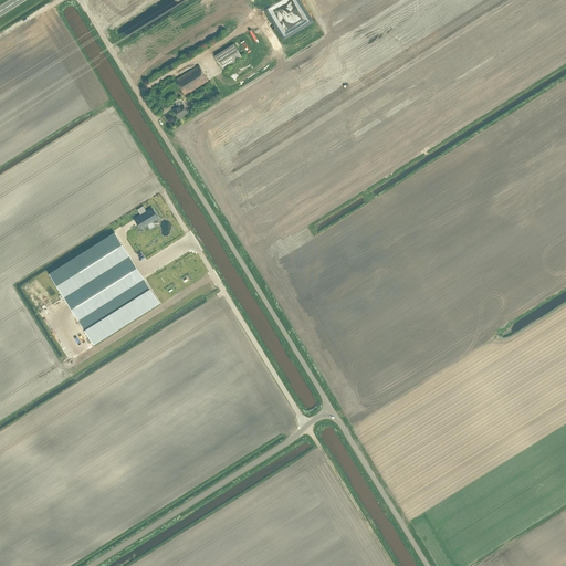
[(281,40),(313,23),(300,0),(281,0),(266,8),(269,11),(266,12),(281,40)]
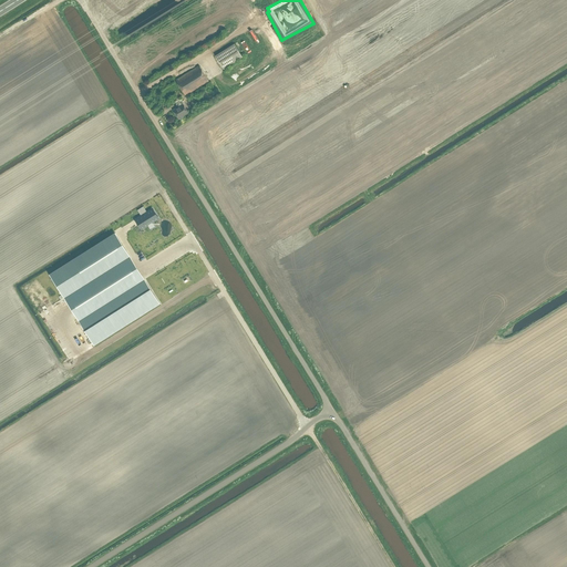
[(224,69),(243,57),(234,44),(215,55),(224,69)]
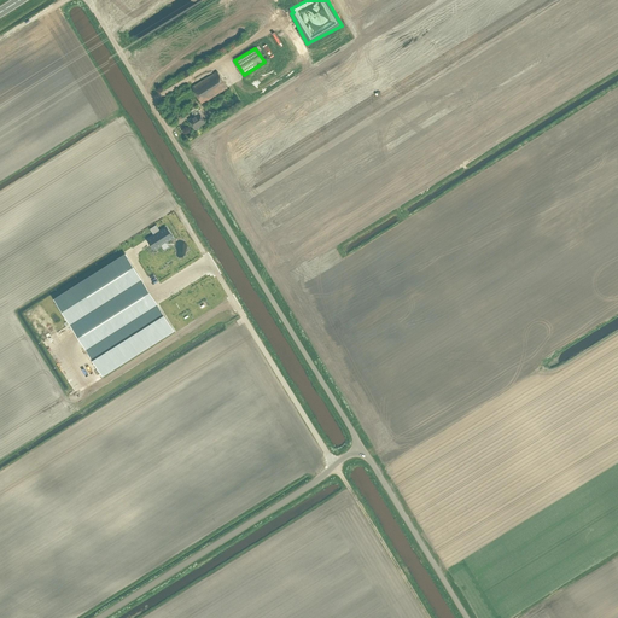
[(202,104),(227,88),(217,71),(192,87),(202,104)]
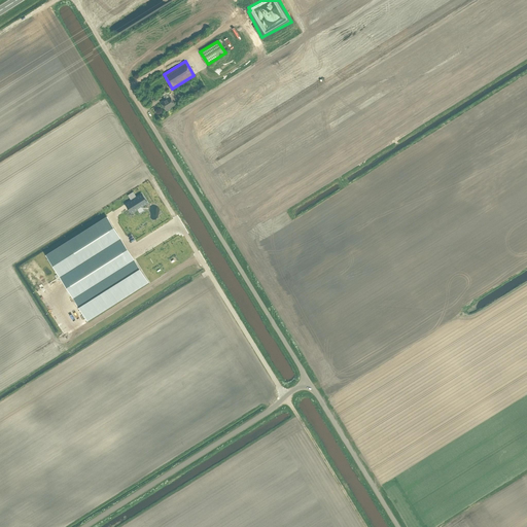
[(166,111),(170,108),(175,105),(170,97),(161,102),(166,111)]
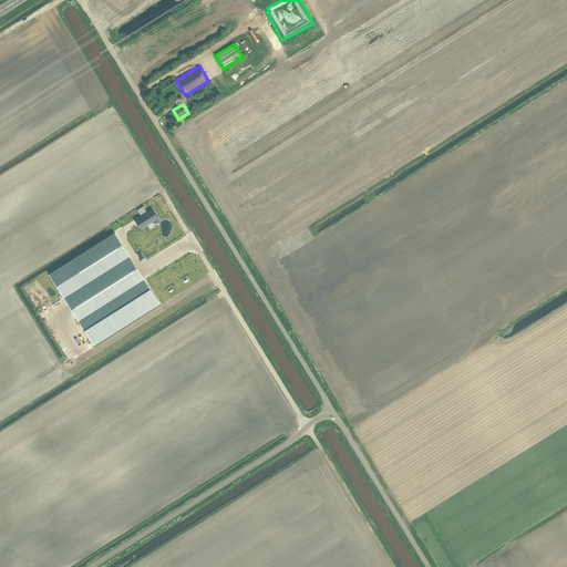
[(151,205),(134,216),(140,225),(156,215),(151,205)]
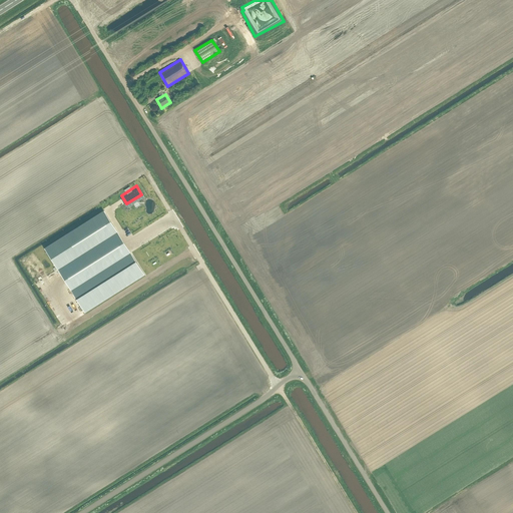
[(44,247),(58,270),(117,231),(104,210),(44,247)]
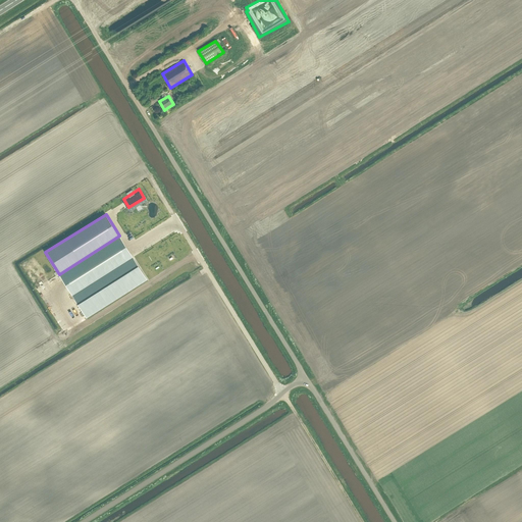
[(119,236),(59,274),(72,296),(134,257),(119,236)]
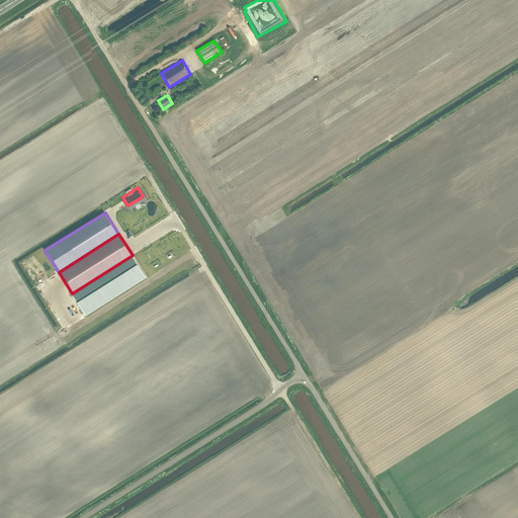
[(146,276),(133,255),(72,293),(86,315),(146,276)]
